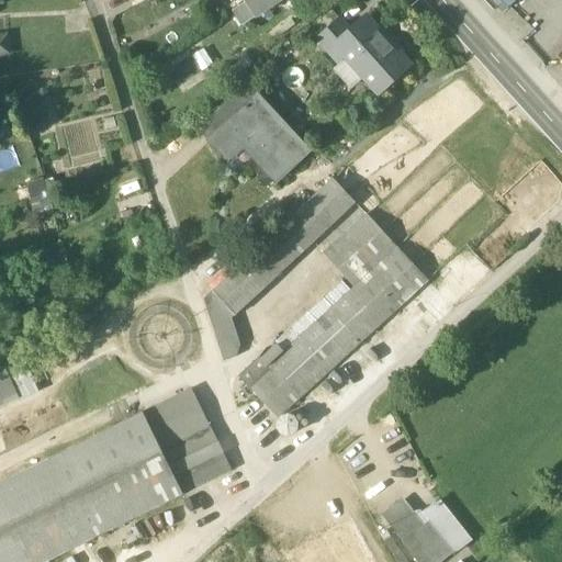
[(249,0),(246,3),(256,18),(281,0),(249,0)]
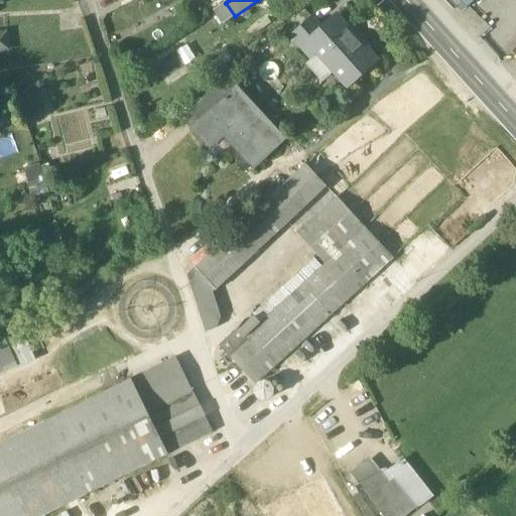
[(452,0),(463,12),(476,0),(452,0)]
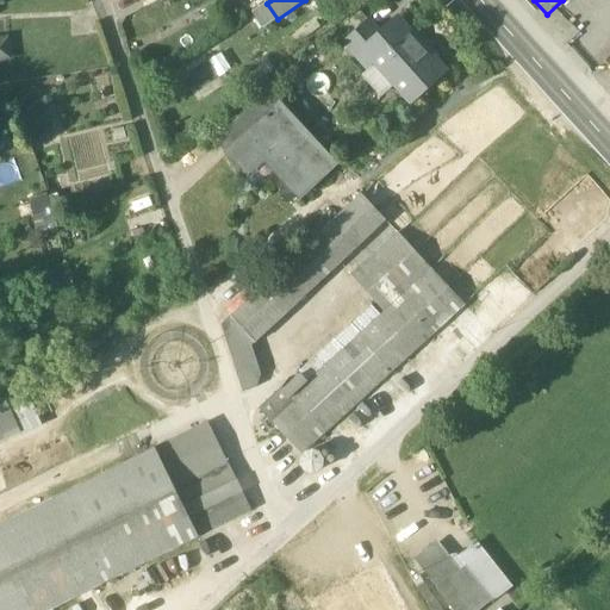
[(417,42),(397,19),(380,35),(368,23),(346,44),(368,69),(375,63),(411,103),(444,73),(429,55),(431,53),(431,47),(428,42),(427,42),(425,41),(419,39),(417,42)]
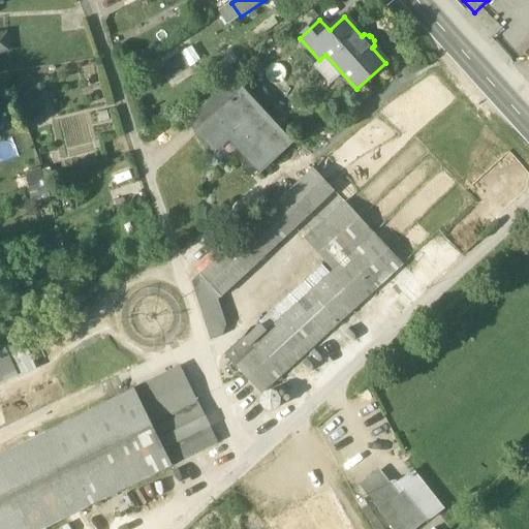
[(0,31),(0,53),(11,51),(7,30),(0,31)]
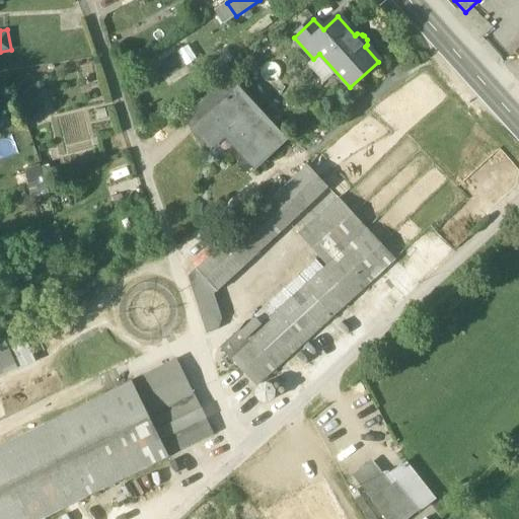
[(156,67),(167,81),(189,65),(178,51),(156,67)]
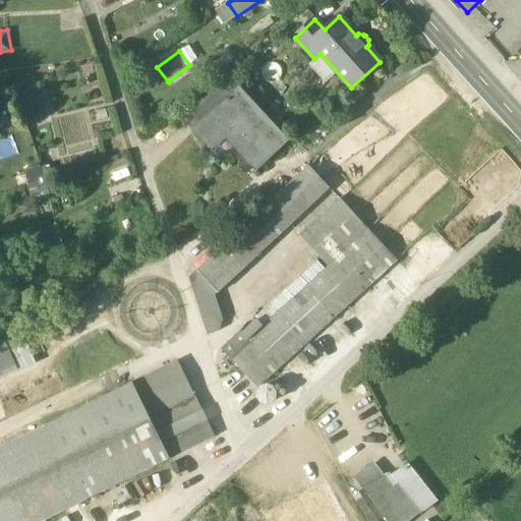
[(233,78),(187,120),(195,129),(238,91),(239,93),(243,89),(233,78)]
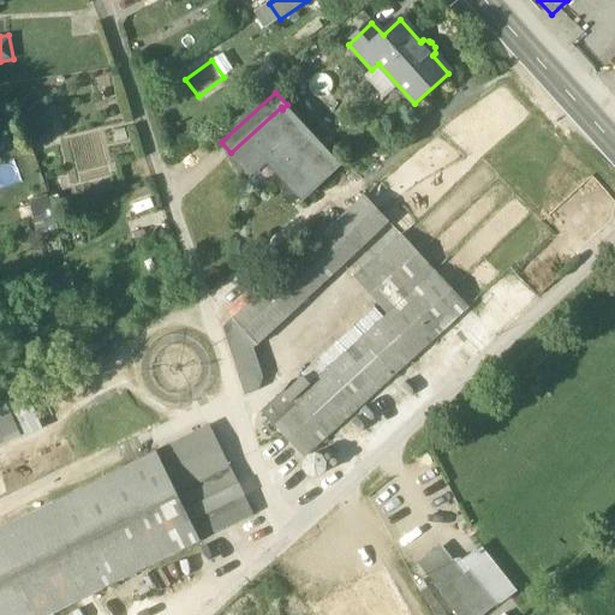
[(47,97),(29,101),(35,135),(53,131),(47,97)]
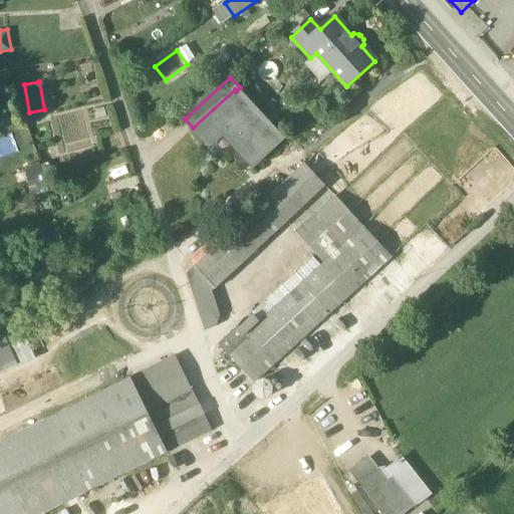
[(235,89),(193,127),(210,147),(224,134),(254,167),(282,141),(236,91),(235,89)]
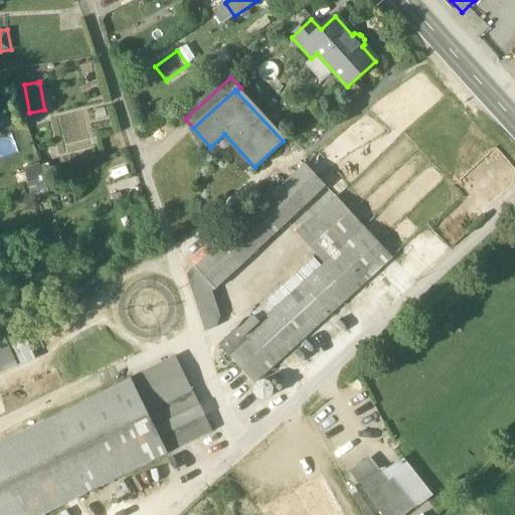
[(25,168),(28,180),(46,175),(42,163),(25,168)]
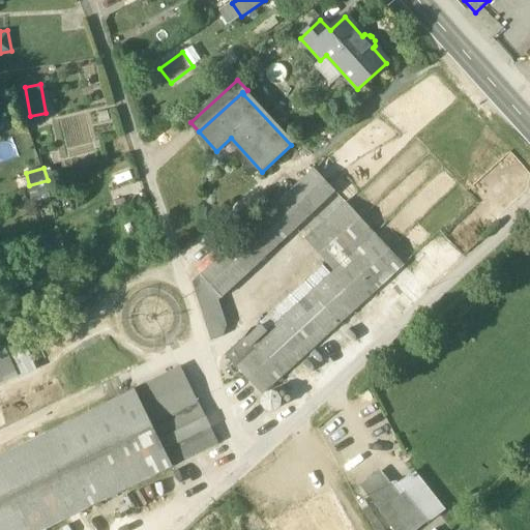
[(315,170),(287,196),(307,218),(335,192),(315,170)]
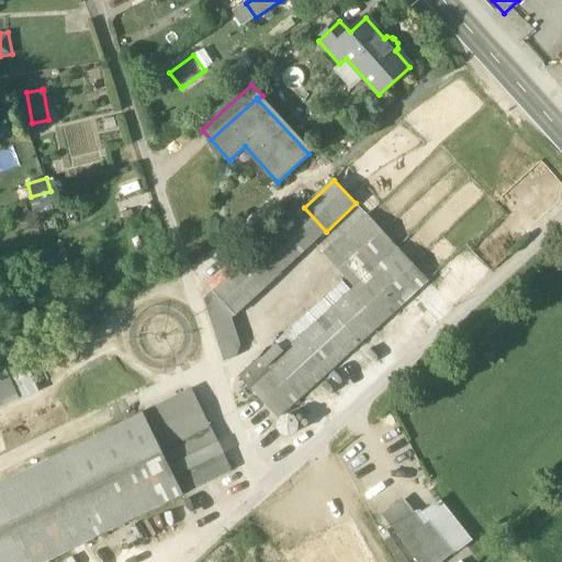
[(304,208),(213,293),(235,317),(326,232),(304,208)]
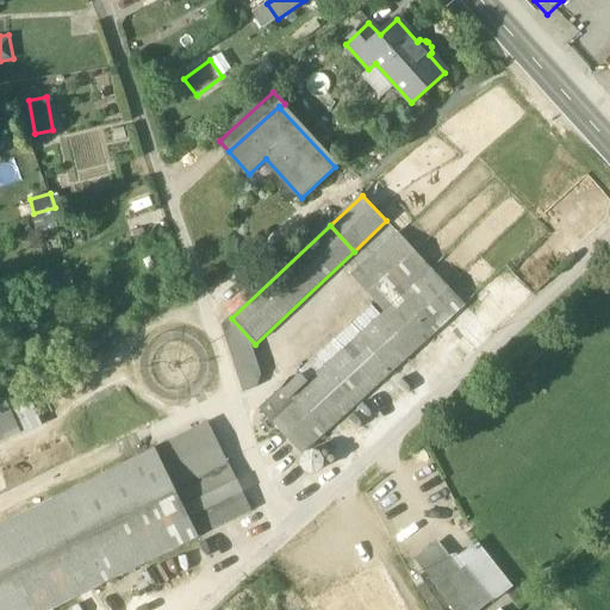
[(431,271),(398,234),(352,277),(385,312),(431,271)]
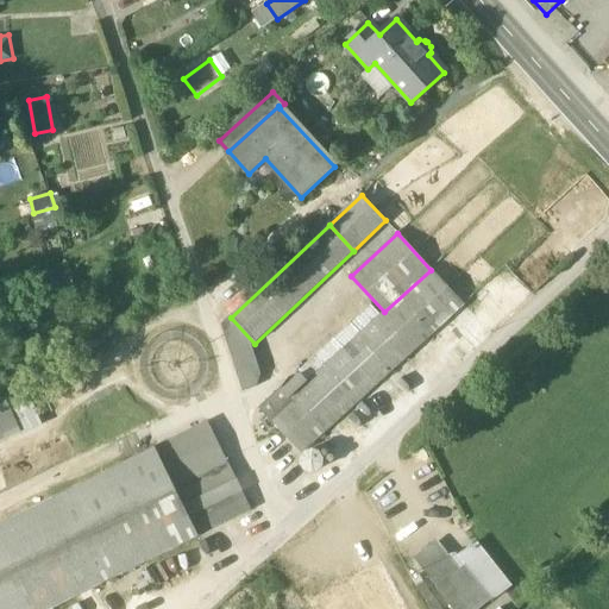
[(364,331),(269,419),(302,453),(320,437),(330,428),(419,346),(452,315),(463,306),(431,270),(384,312),(364,331)]
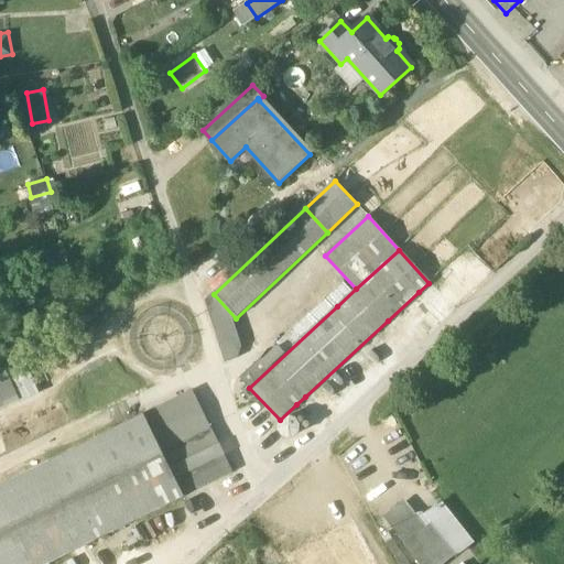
[(454,311),(429,283),(419,292),(444,321),(454,311)]
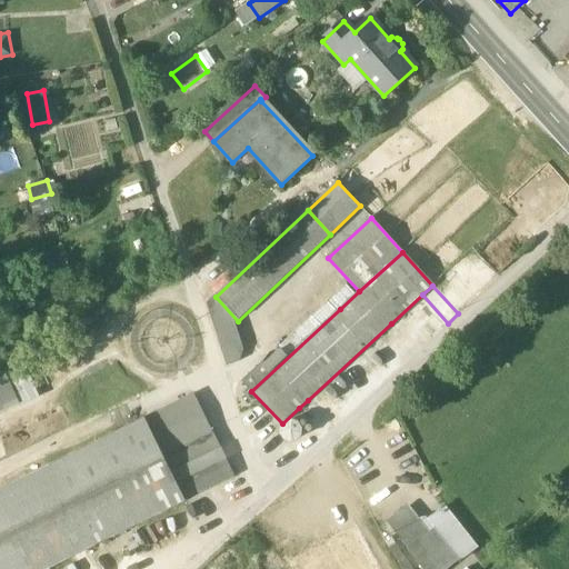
[(238,321),(216,297),(207,307),(227,370),(238,365),(241,355),(233,325),(238,321)]
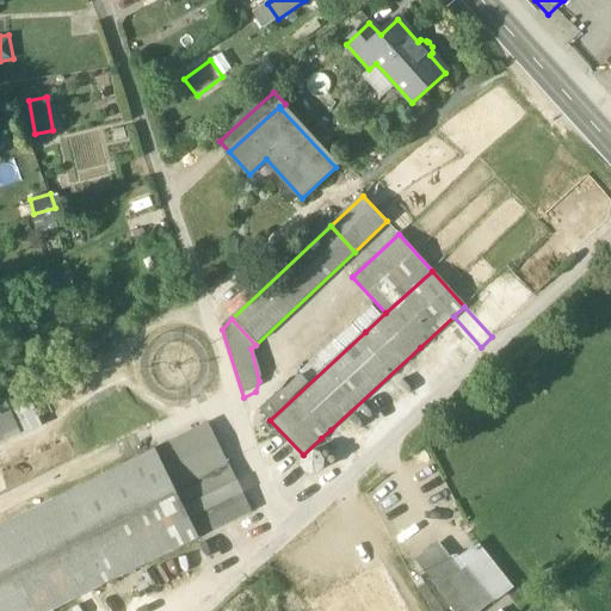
[(358,325),(284,393),(282,390),(260,409),(270,420),(365,332),(358,325)]
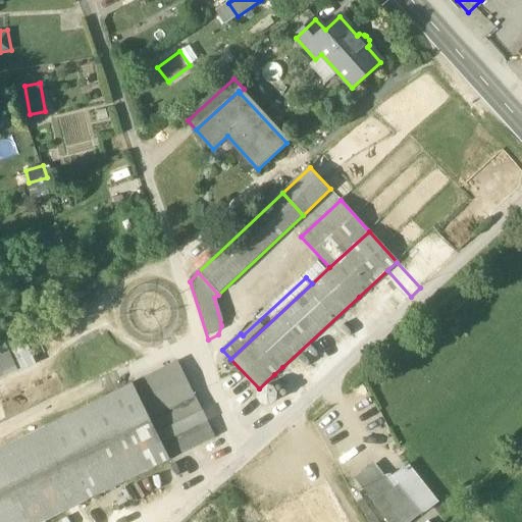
[(359,297),(282,367),(289,373),(365,304),(359,297)]
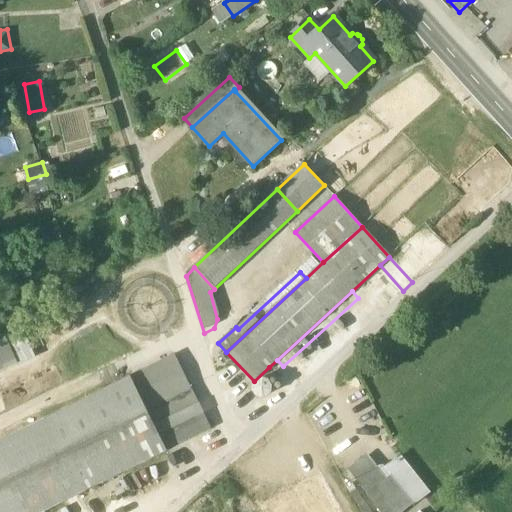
[(0,340),(0,371),(35,357),(23,330),(0,340)]
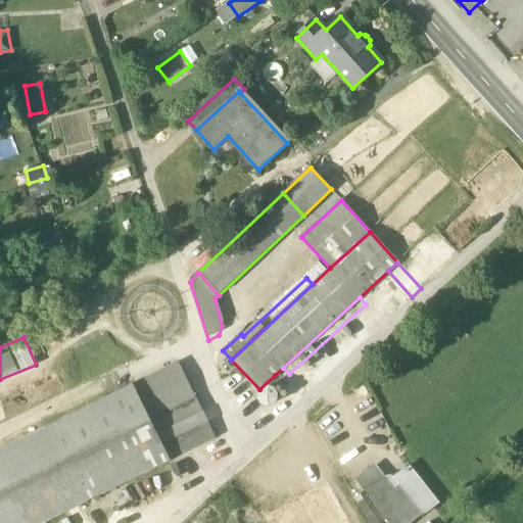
[(202,414),(179,364),(133,386),(157,435),(202,414)]
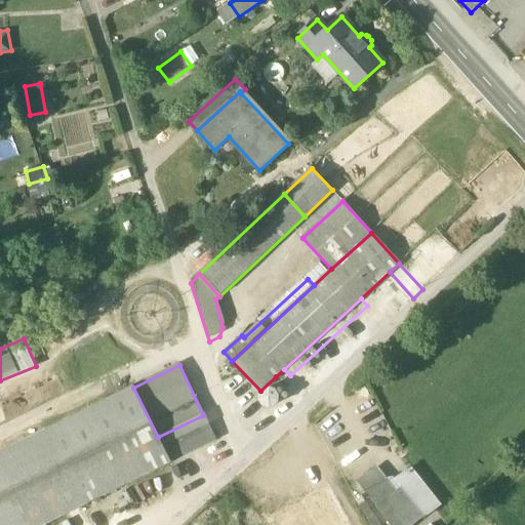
[(290,375),(284,369),(276,376),(297,399),(306,392),(290,375)]
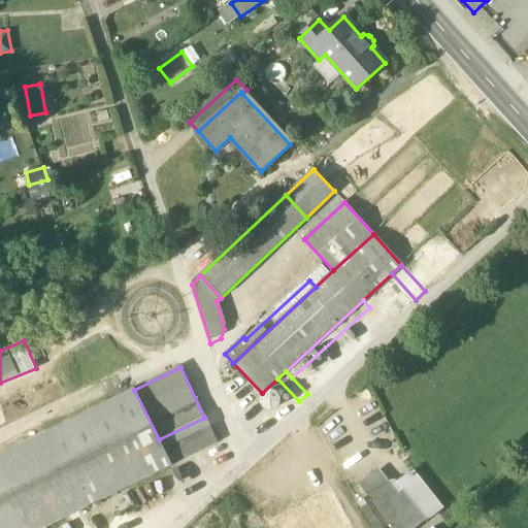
[(134,390),(0,456),(0,527),(43,527),(172,465),(159,439),(134,390)]
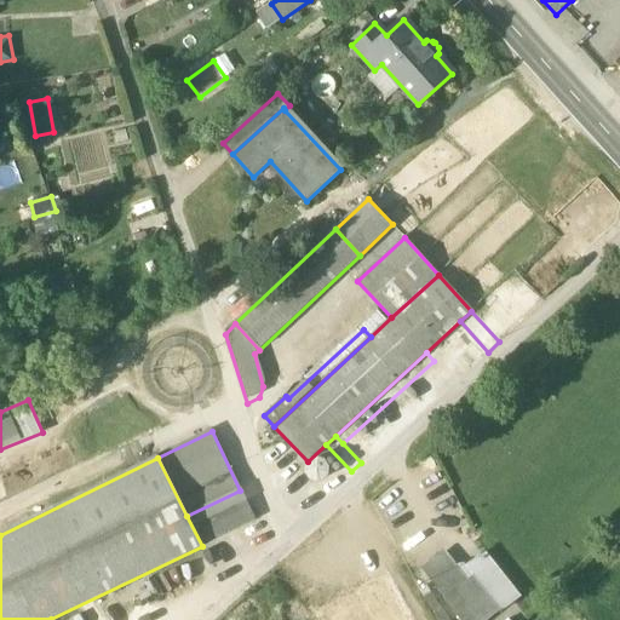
[(240,491),(187,516),(202,546),(254,520),(240,491)]
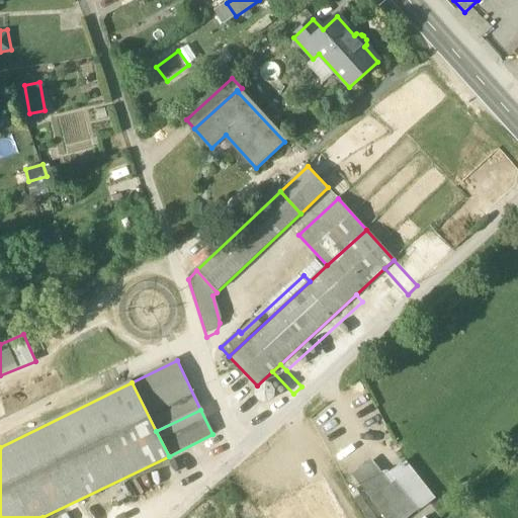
[(369,463),(353,477),(362,487),(378,475),(369,463)]
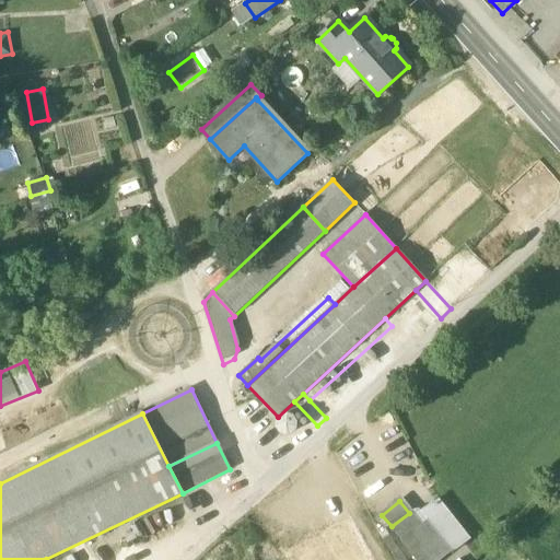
[(422,524),(416,516),(395,533),(417,559),(441,559),(452,551),(428,521),(422,524)]
